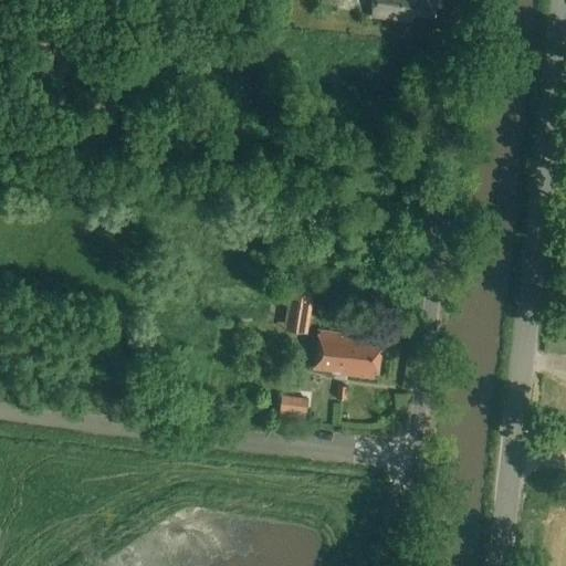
[(411,16),(433,18),(436,1),(431,0),(373,0),(371,17),(411,21),(411,16)]
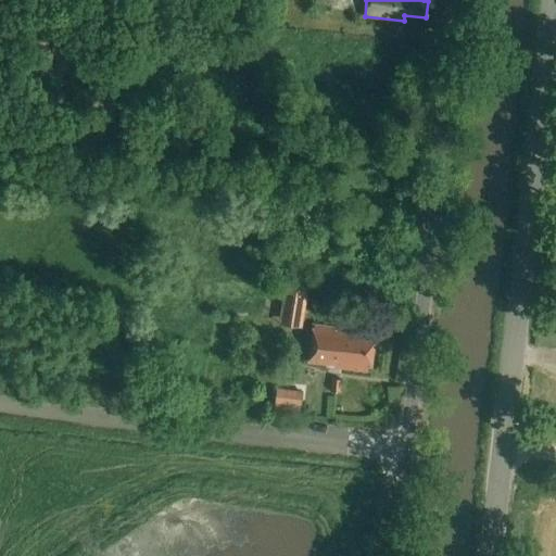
[(286,281),(280,316),(278,325),(302,329),(308,286),(286,281)]
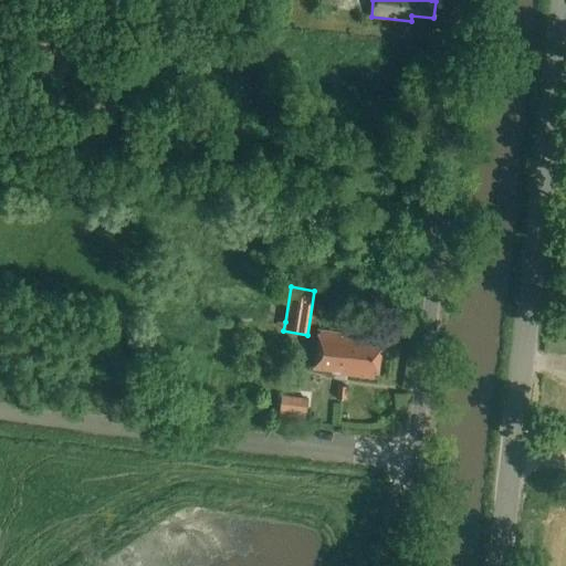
[(375,373),(377,373),(381,346),(357,343),(357,337),(317,332),(311,371),(375,379),(375,373)]
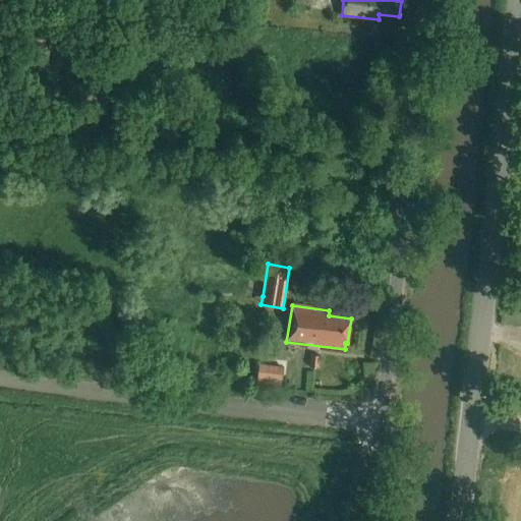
[(309,367),(317,368),(320,356),(310,355),(309,367)]
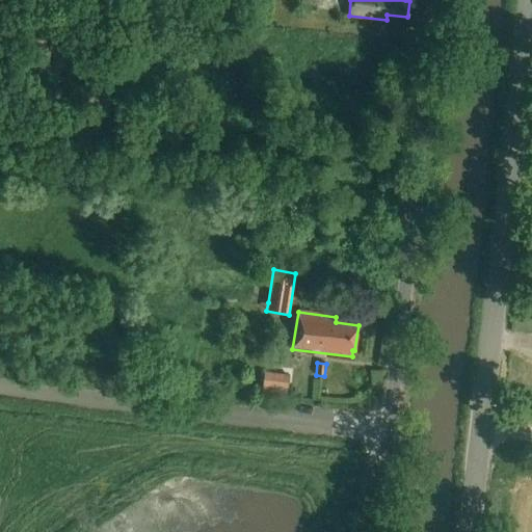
[(287,395),(290,375),(264,372),(262,392),(287,395)]
